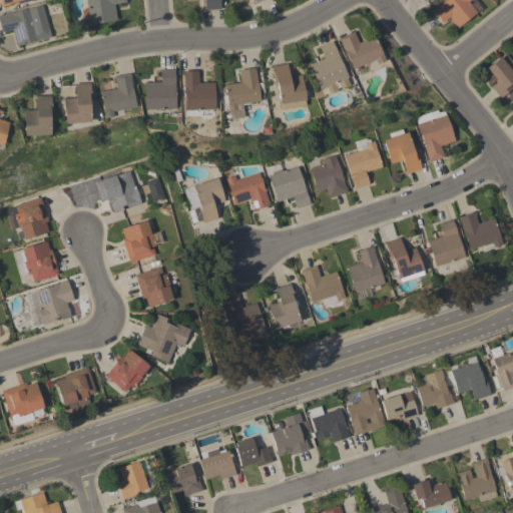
[(124,0),(125,2),(113,4),(116,19),(84,25),(81,10),(87,8),(85,0),(124,0)]
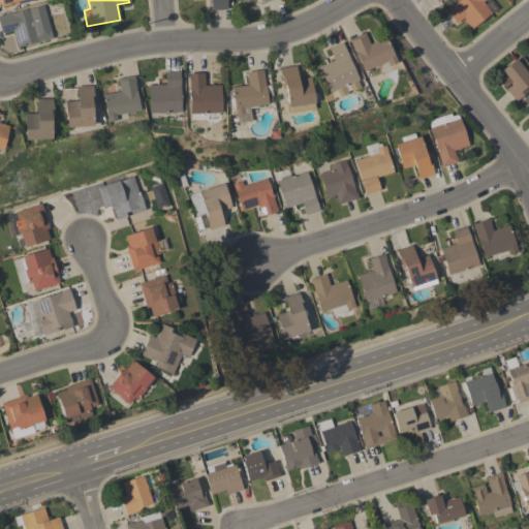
[(225,0),(226,9),(211,10),(210,0),(225,0)]
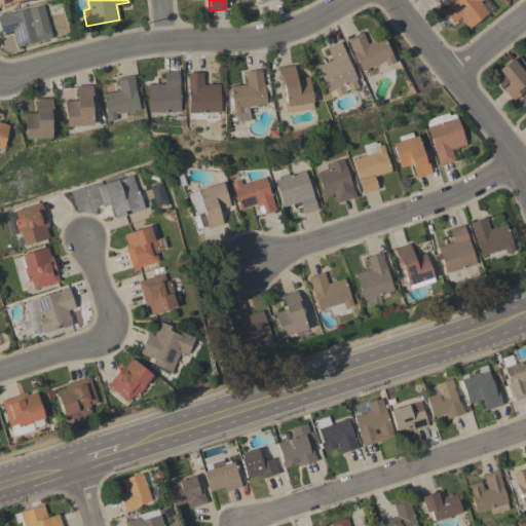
[(481,0),(479,2),(488,13),(468,28),(466,26),(465,27),(461,22),(462,21),(460,17),(453,23),(443,9),(446,7),(447,7),(452,2),(453,3),(456,0),(481,0)]
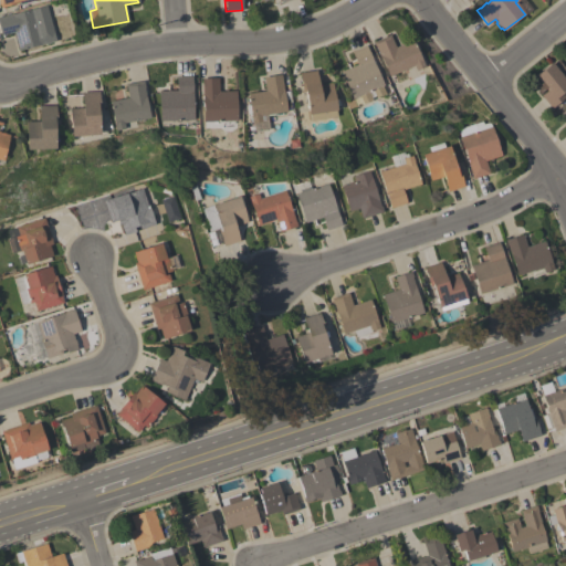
[(55,41),(18,51),(13,32),(0,35),(0,16),(1,16),(1,17),(46,6),(55,41)]
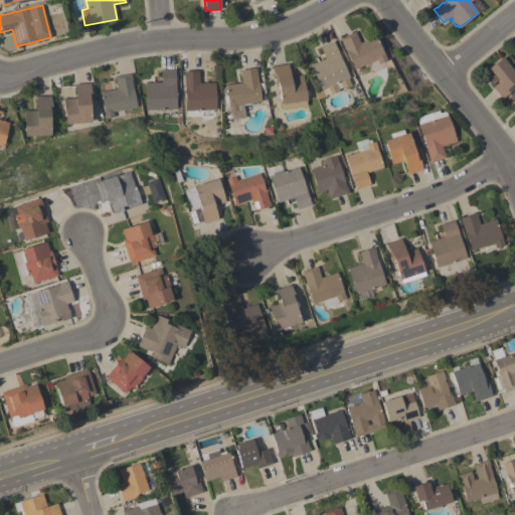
[(359,42),(374,36),(382,54),(383,54),(386,60),(377,64),(375,60),(353,69),(346,52),(345,52),(342,43),(341,43),(339,38),(354,31),(359,42)]
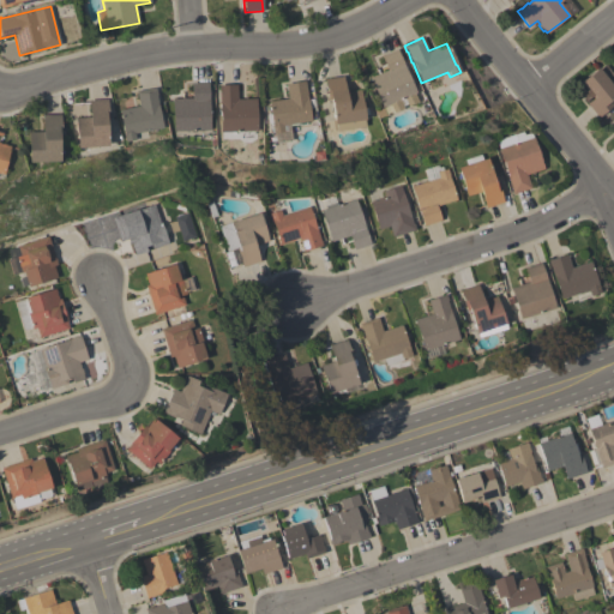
[(403,108),(392,113),(389,103),(383,107),(369,78),(387,70),(381,55),(396,49),(415,91),(413,92),(417,102),(407,107),(403,97),(399,100),(403,108)]
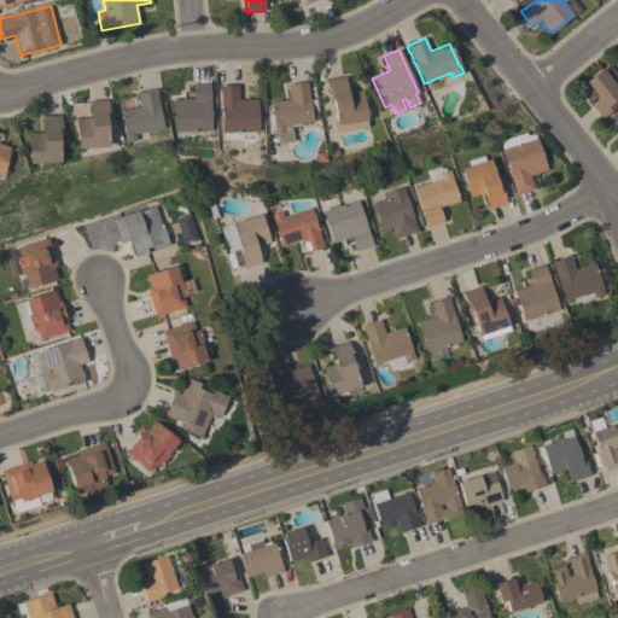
[(617,87),(617,98),(614,101),(617,105),(601,118),(590,104),(598,99),(584,83),(602,68),(617,87)]
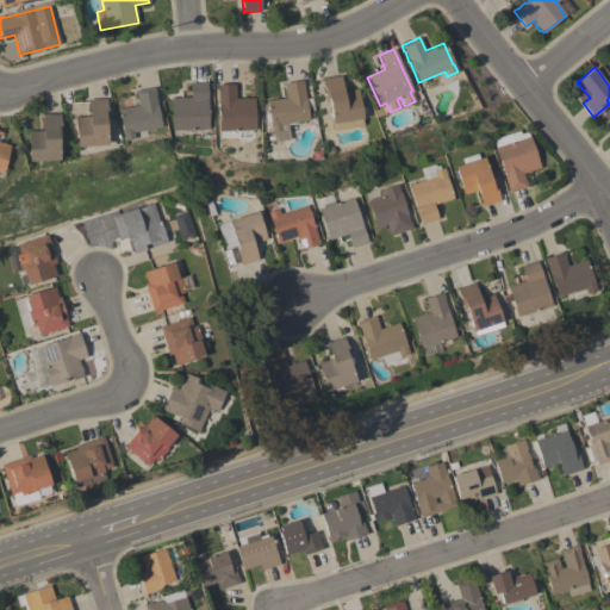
[(341,75),(343,92),(358,89),(362,118),(361,119),(362,125),(334,130),(331,130),(329,119),(331,119),(328,99),(327,99),(323,79),(341,75)]
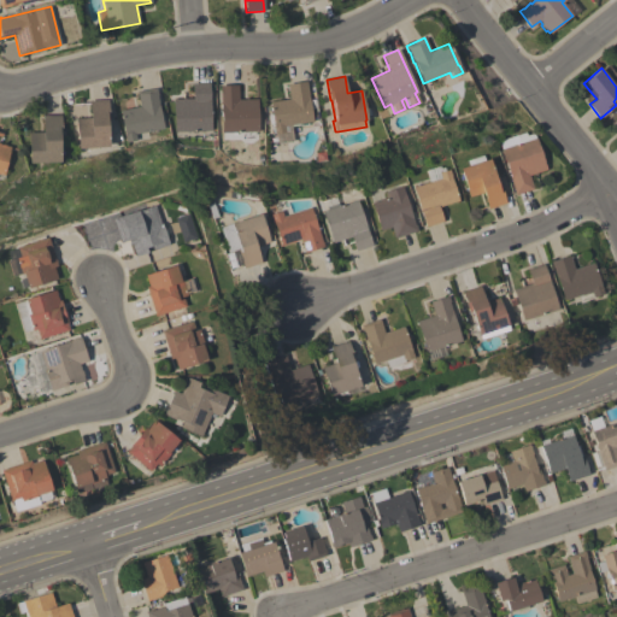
[(289,99),(287,84),(306,81),(312,121),(291,125),(291,130),(285,131),(285,133),(274,134),(272,125),(274,125),(269,103),(289,99)]
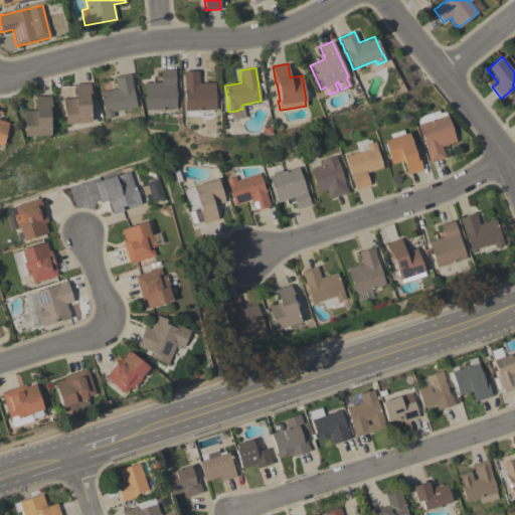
[(161,82),(160,69),(174,69),(175,110),(145,110),(145,82),(161,82)]
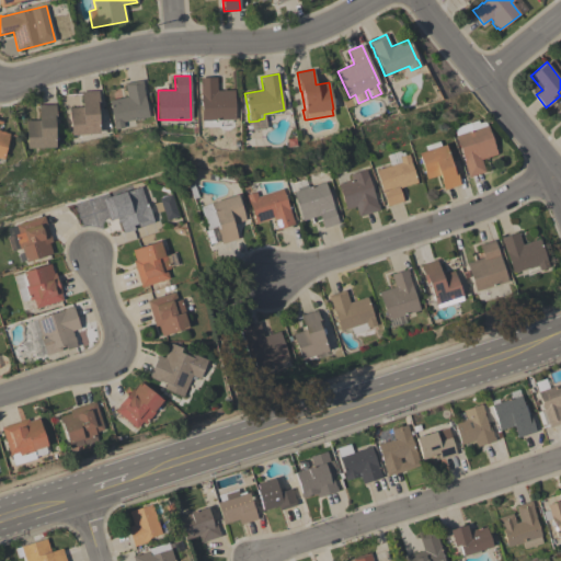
[(199,78),(216,78),(217,91),(233,90),(235,119),(201,121),(199,78)]
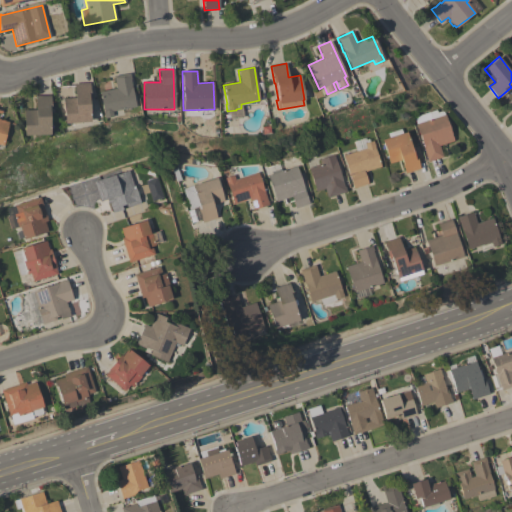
[(129,73),(135,107),(123,109),(124,114),(104,118),(99,91),(115,89),(113,76),(129,73)]
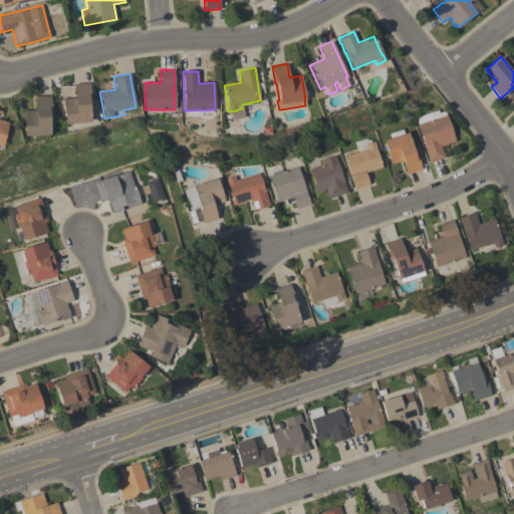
[(62,98),(75,98),(74,84),(89,83),(90,100),(88,100),(90,121),(64,123),(62,98)]
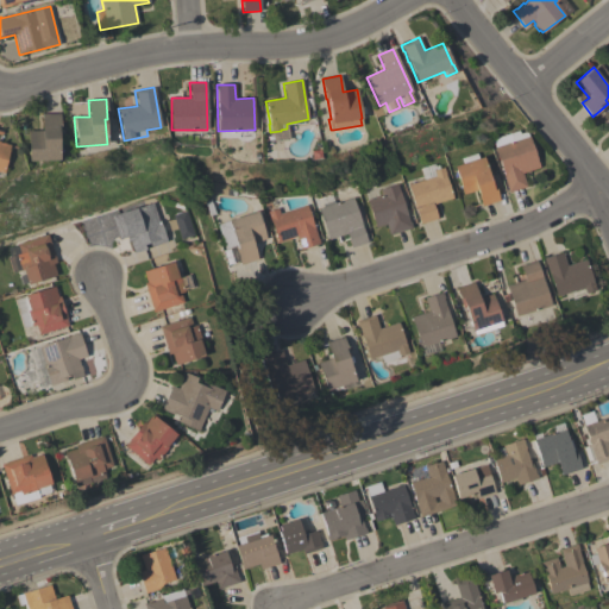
[(27,131),(42,131),(42,114),(60,113),(60,132),(58,132),(58,159),(27,161),(27,131)]
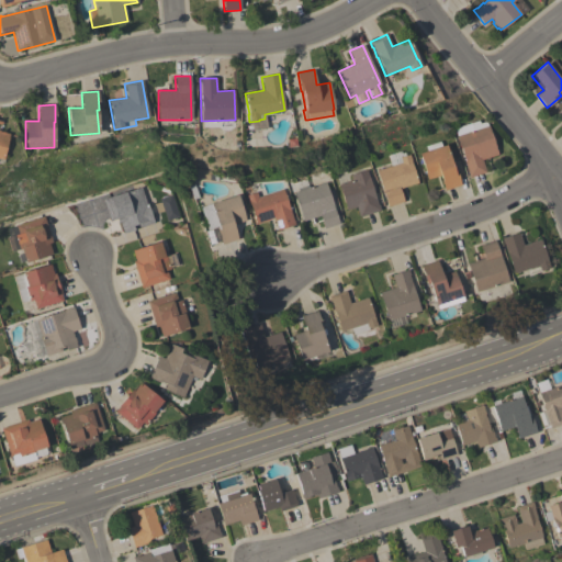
[(2,159),(0,158),(0,120),(1,121),(1,124),(0,123),(0,131),(9,134),(2,159)]
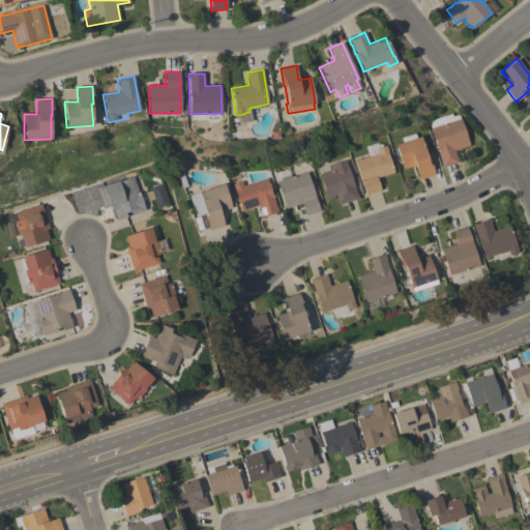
[(437,152),(438,152),(429,121),(451,114),(452,116),(459,115),(460,118),(461,118),(469,146),(454,150),(458,163),(442,168),(437,152)]
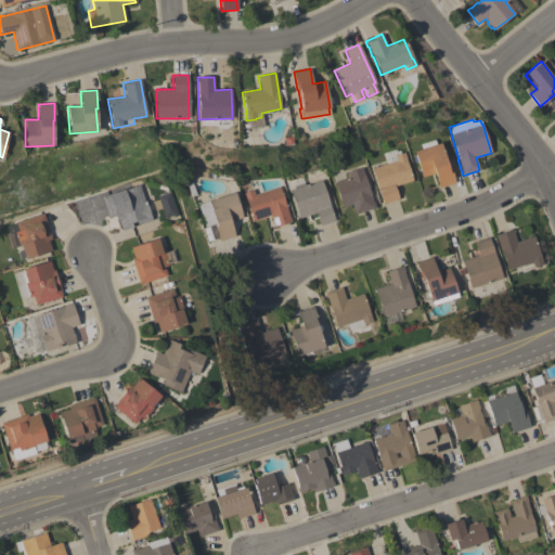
[(439,188),(434,173),(422,177),(413,152),(421,149),(420,145),(435,140),(436,144),(440,143),(447,165),(449,164),(454,182),(439,188)]
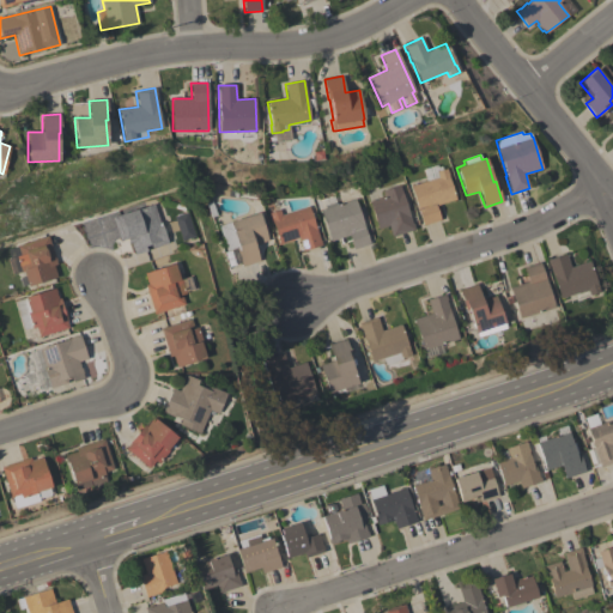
[(410,186),(426,181),(423,170),(437,165),(437,168),(441,167),(442,170),(447,168),(449,176),(448,176),(455,199),(436,206),(441,219),(423,225),(410,186)]
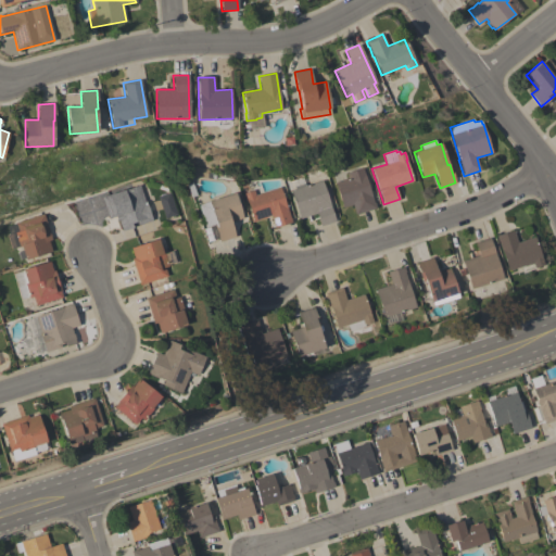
[(374,203),(375,202),(376,209),(355,215),(352,204),(342,207),(335,182),(349,178),(346,173),(363,168),(374,203)]
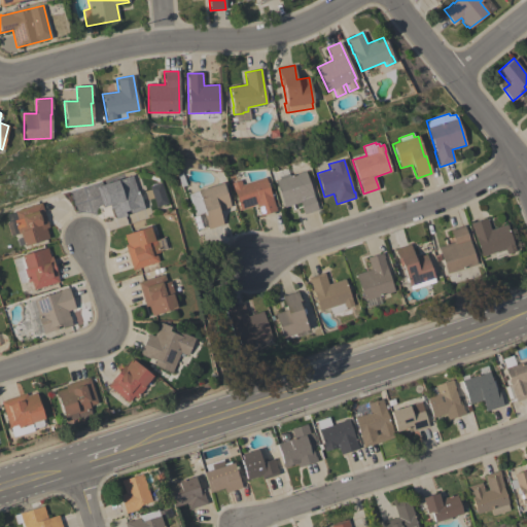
[(318,209),(304,214),(300,202),(284,207),(275,180),(279,179),(279,177),(288,173),(289,176),(305,171),(318,209)]
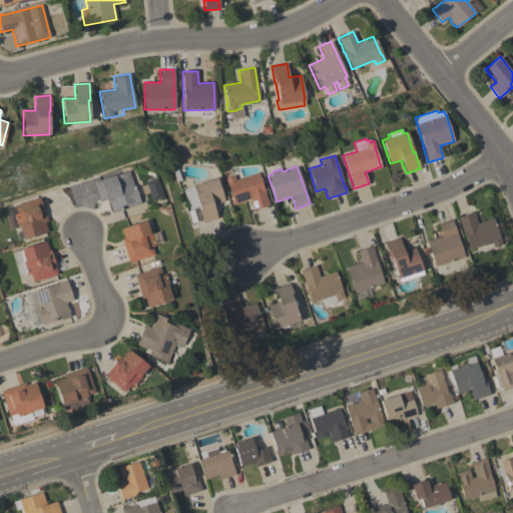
[(155,173),(153,176),(139,172),(136,173),(134,169),(139,168),(155,173)]
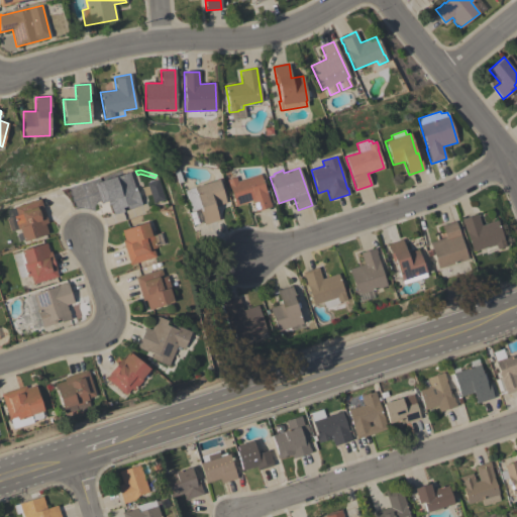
[(174,172),(179,170),(183,182),(178,184),(174,172)]
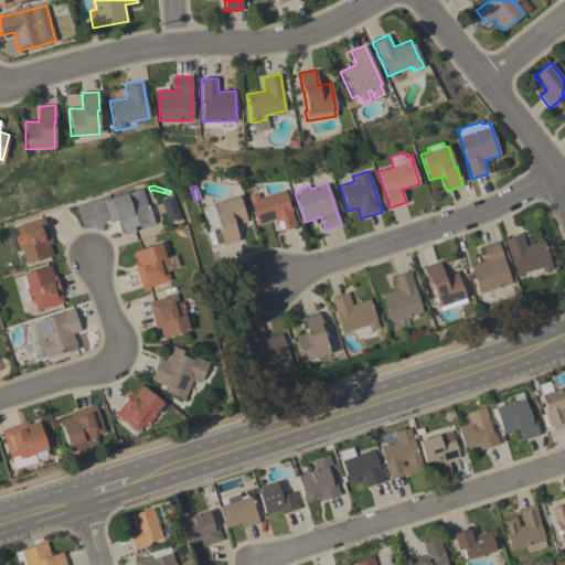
[(147,204),(148,203),(155,224),(140,228),(139,225),(134,227),(135,232),(124,235),(119,220),(110,222),(103,200),(115,195),(115,196),(142,188),(147,204)]
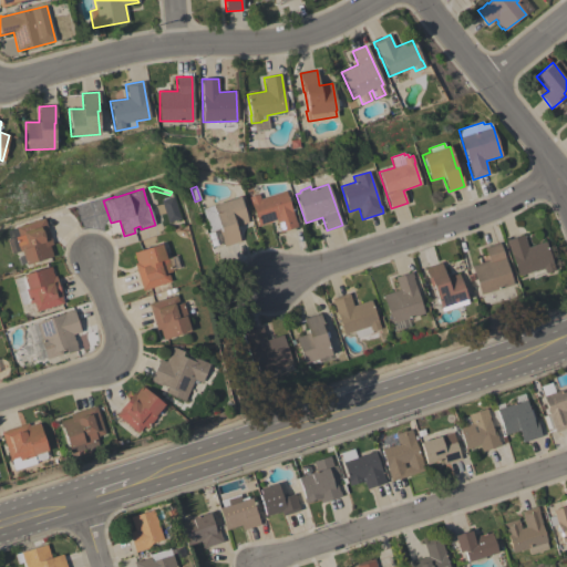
[(296,223),(296,222),(298,227),(280,233),(276,219),(258,225),(248,196),(258,194),(260,199),(285,191),(296,223)]
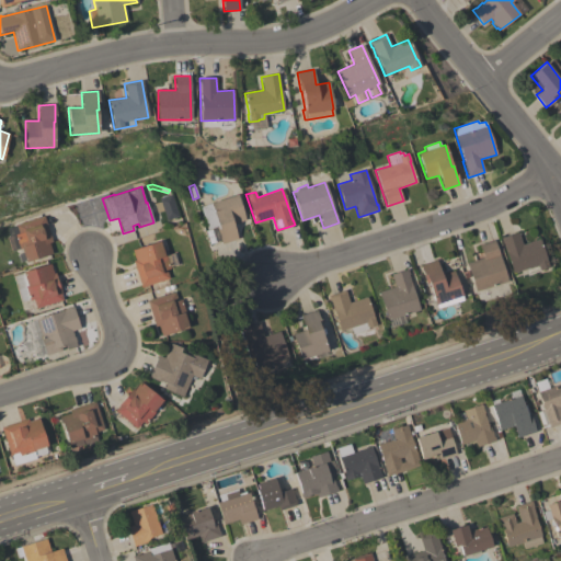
[(171,194),(179,217),(167,221),(163,212),(158,213),(155,204),(160,203),(159,198),(171,194)]
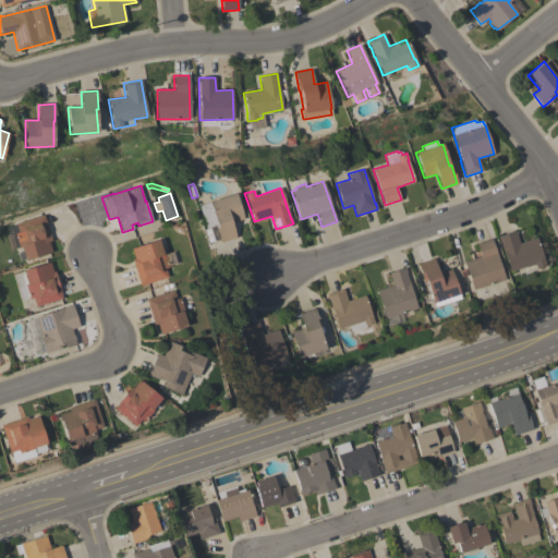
[(244,218),(231,222),(235,238),(219,243),(217,233),(219,232),(217,225),(207,228),(199,205),(235,193),(244,218)]
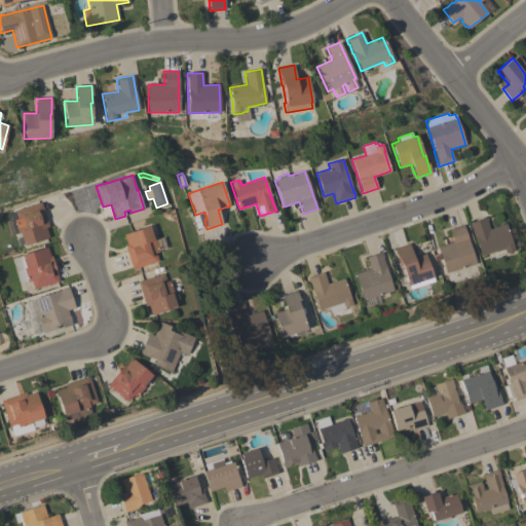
[(41,202),(48,227),(45,228),(48,237),(24,246),(20,233),(17,233),(13,220),(17,219),(14,211),(41,202)]
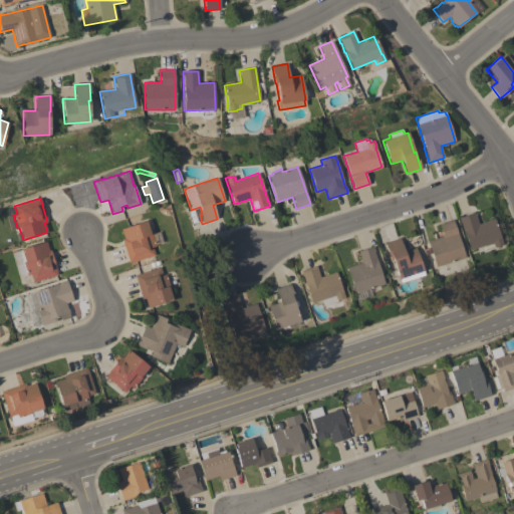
[(197,210),(201,220),(194,223),(191,212),(197,210)]
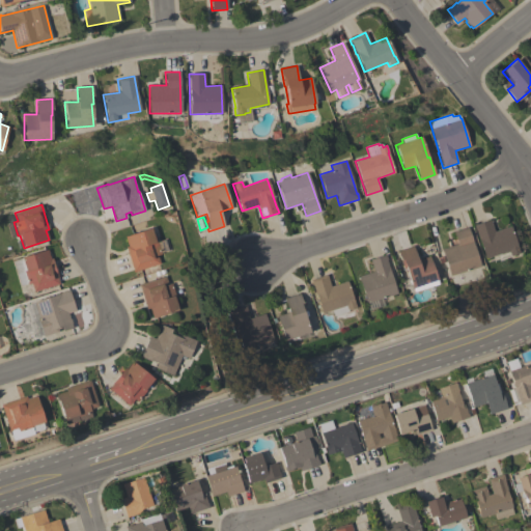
[(494,231),(510,226),(519,253),(499,259),(497,255),(485,258),(476,230),(475,230),(473,225),(490,220),(494,231)]
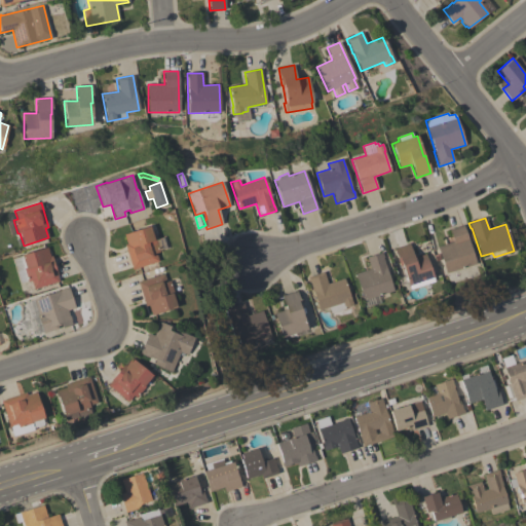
[(437,247),(453,241),(449,229),(463,225),(476,264),(445,273),(437,247)]
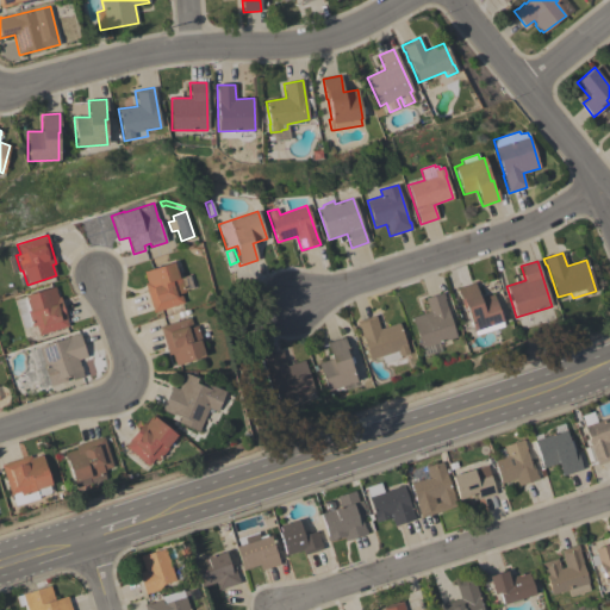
[(154,312),(144,284),(147,282),(143,272),(174,262),(179,278),(190,274),(193,287),(184,291),(185,292),(181,293),(184,303),(154,312)]
